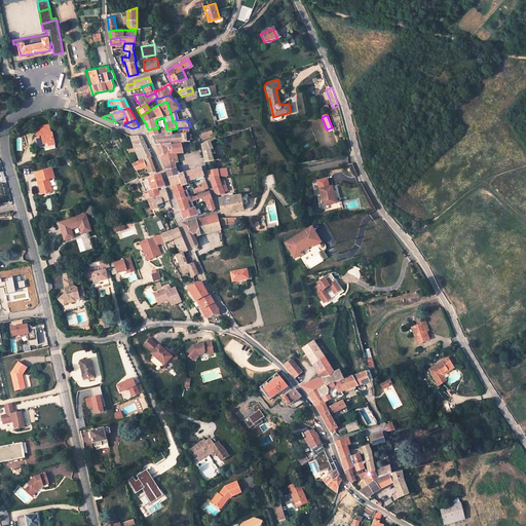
[(212,121),(197,124),(199,134),(200,138),(215,135),(212,121)]
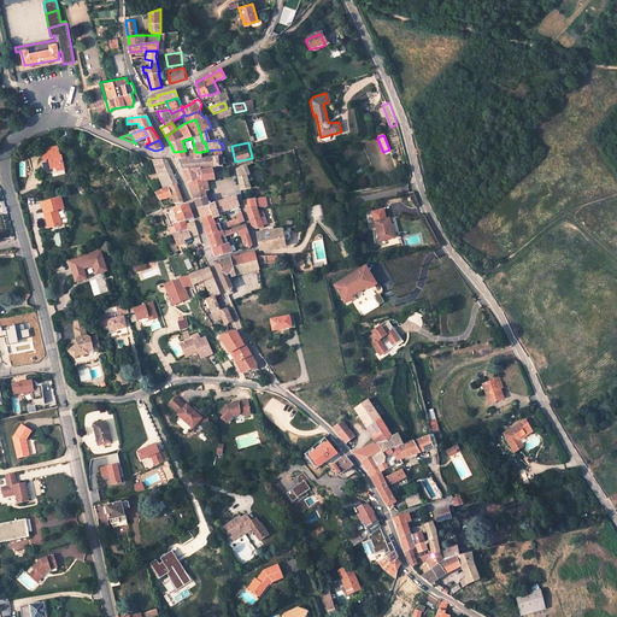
[(57,170),(64,169),(62,158),(60,158),(58,148),(42,151),(45,162),(47,160),(47,163),(42,164),(45,174),(52,172),(51,170),(56,169),(57,170)]
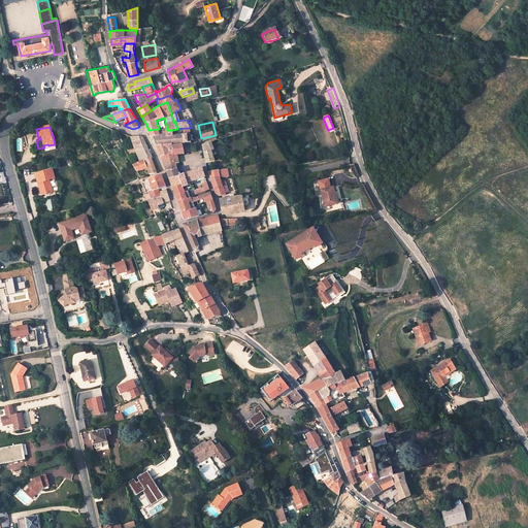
[(170,144),(189,142),(192,139),(191,136),(189,134),(190,133),(189,128),(185,128),(185,134),(173,135),(168,136),(167,134),(152,136),(156,146),(170,144)]
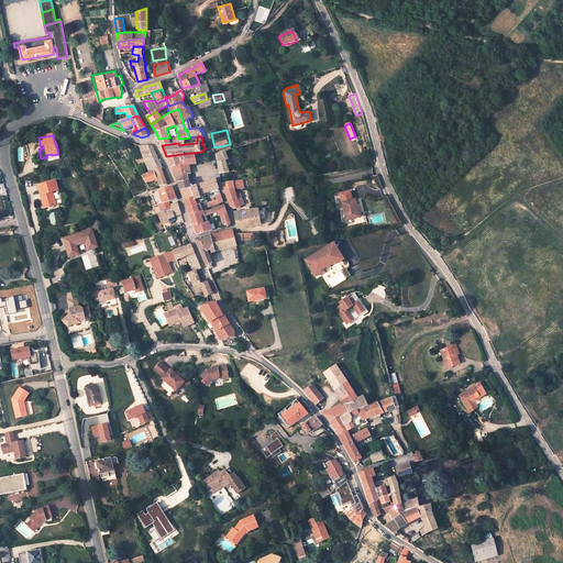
[(139,146),(150,175),(142,178),(146,186),(155,181),(156,183),(157,183),(159,188),(167,186),(161,170),(163,169),(158,161),(152,147),(150,146),(139,146)]
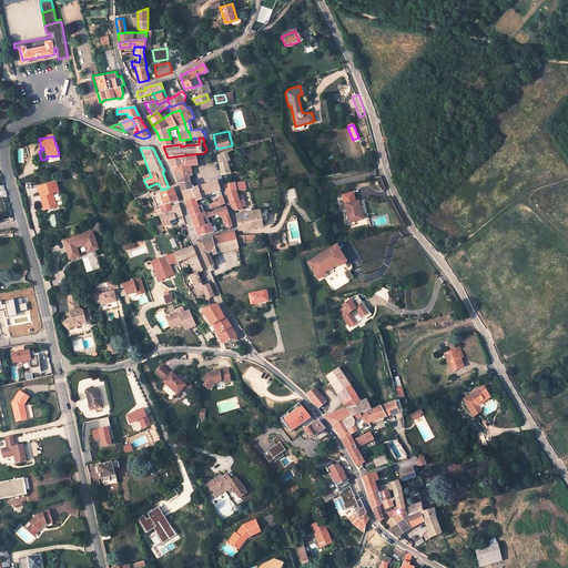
[(230,165),(230,163),(227,163),(224,154),(217,156),(222,175),(231,174),(230,171),(229,166),(230,165)]
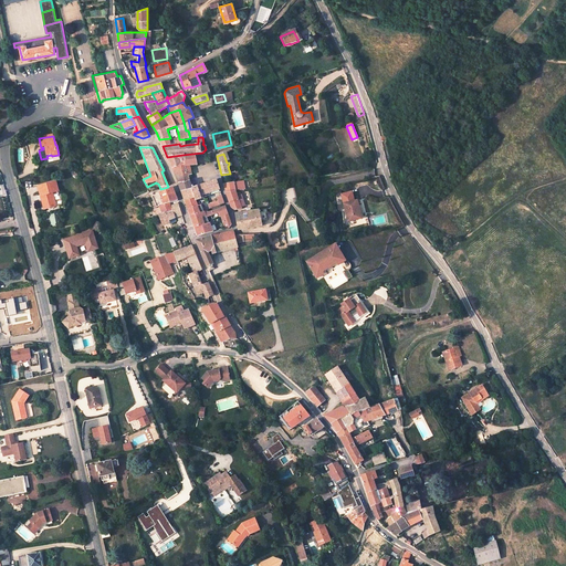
[(184,158),(182,155),(167,157),(173,169),(185,165),(184,158)]
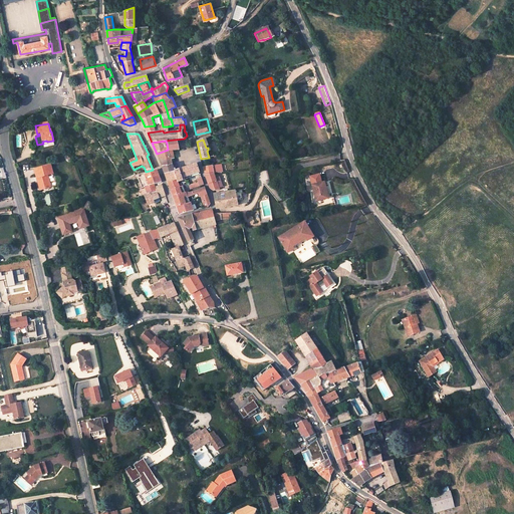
[(178,145),(177,142),(167,144),(168,150),(168,152),(173,151),(179,150),(178,145)]
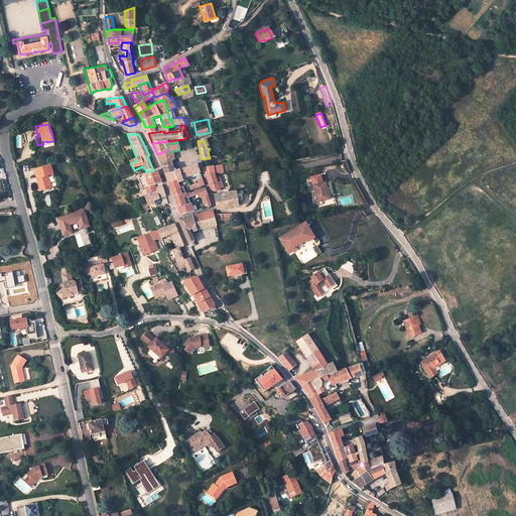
[(172,165),(172,162),(175,161),(173,151),(168,152),(168,150),(157,154),(162,168),(172,165)]
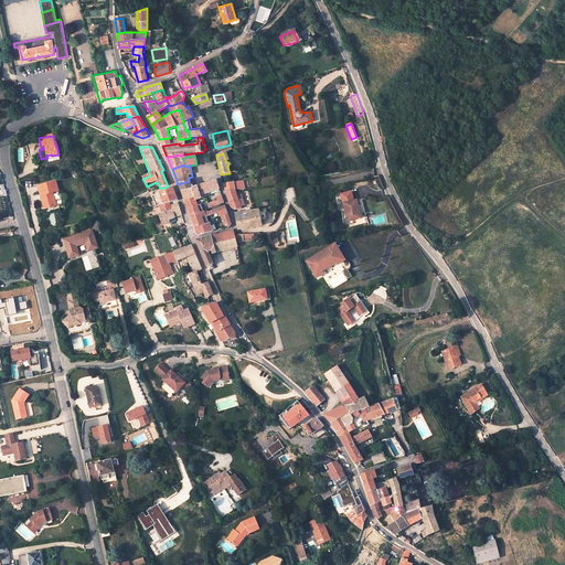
[(202,195),(220,190),(216,180),(205,183),(196,187),(200,195),(202,195)]
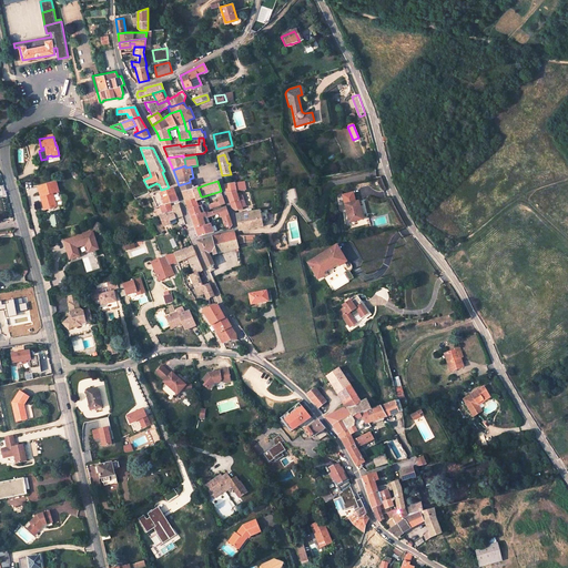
[(190,182),(179,185),(182,193),(192,190),(190,182)]
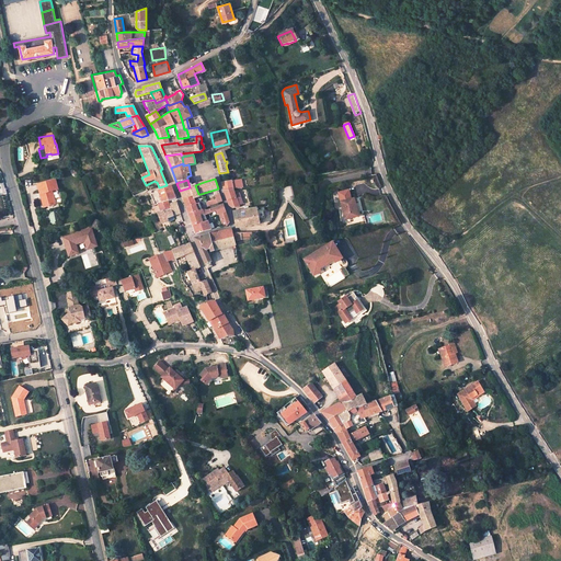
[(232,181),(221,183),(224,191),(233,190),(239,190),(238,180),(232,181)]
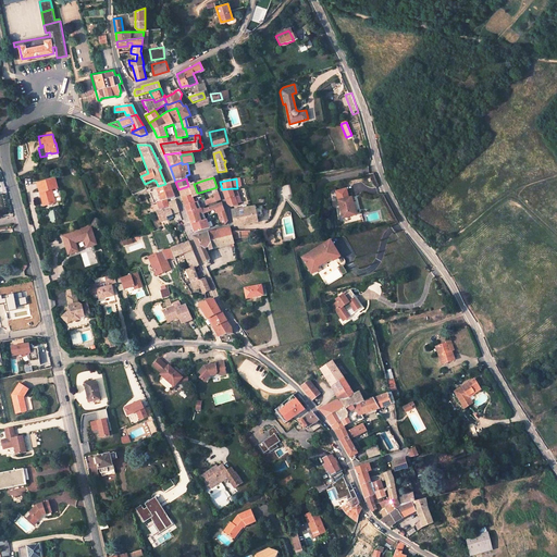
[(54,180),(37,185),(44,207),(56,203),(51,190),(58,189),(54,180)]
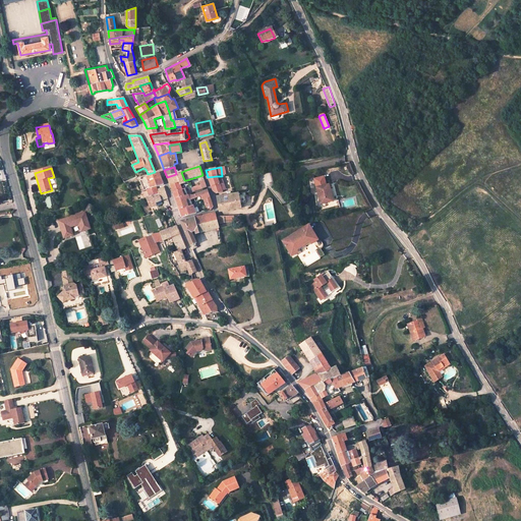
[(179,182),(180,185),(186,183),(186,180),(184,180),(181,172),(176,174),(179,182)]
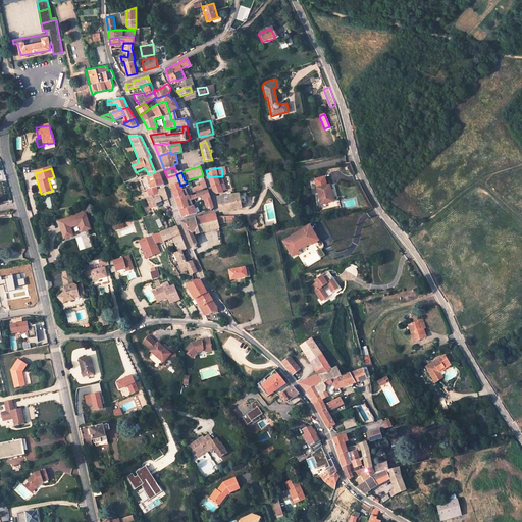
[(159,173),(140,181),(144,190),(142,191),(143,194),(148,192),(150,198),(160,195),(158,191),(157,189),(164,187),(159,173)]
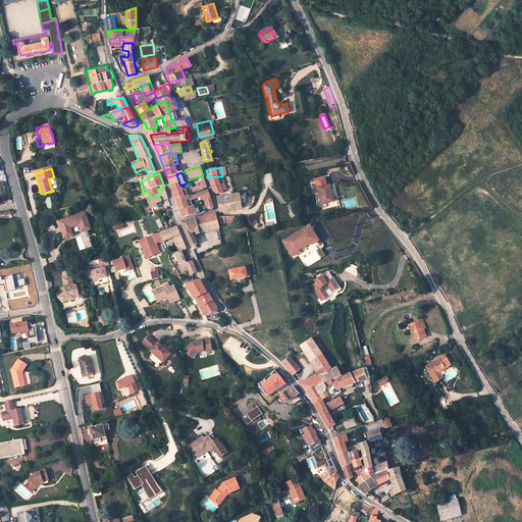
[(179,183),(176,174),(167,177),(170,187),(179,183)]
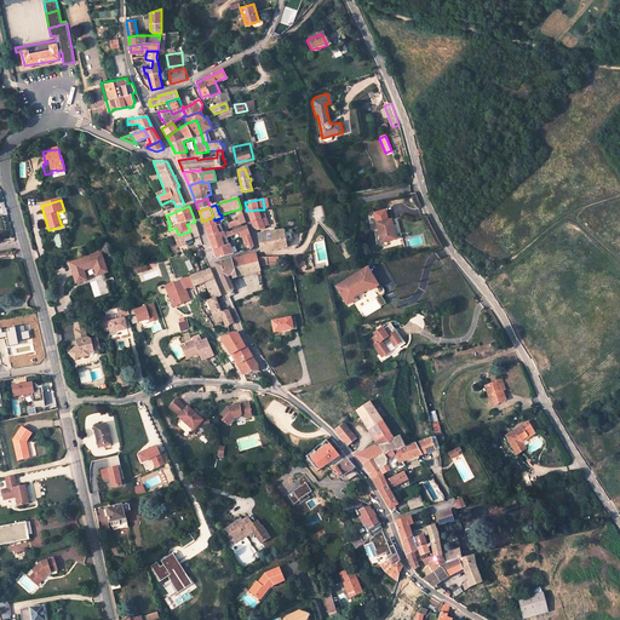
[(268,219),(267,216),(260,217),(258,210),(247,211),(253,228),(257,230),(264,230),(262,220),(268,219)]
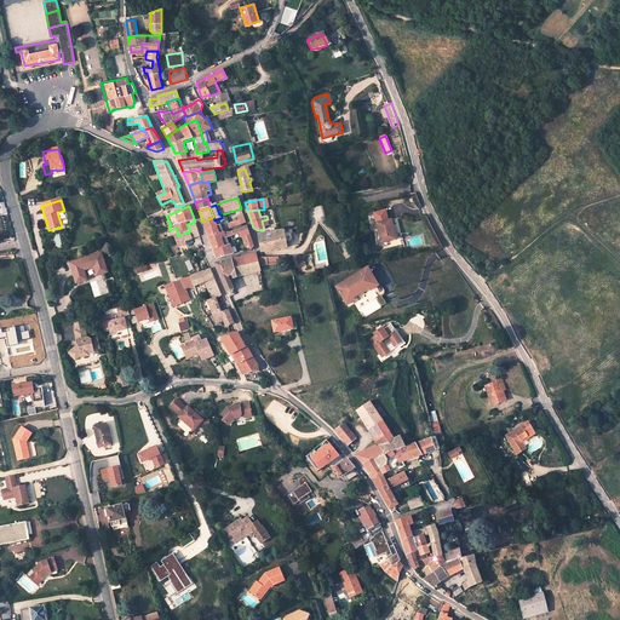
[(244,214),(237,217),(239,220),(228,224),(229,229),(240,225),(246,224),(244,214)]
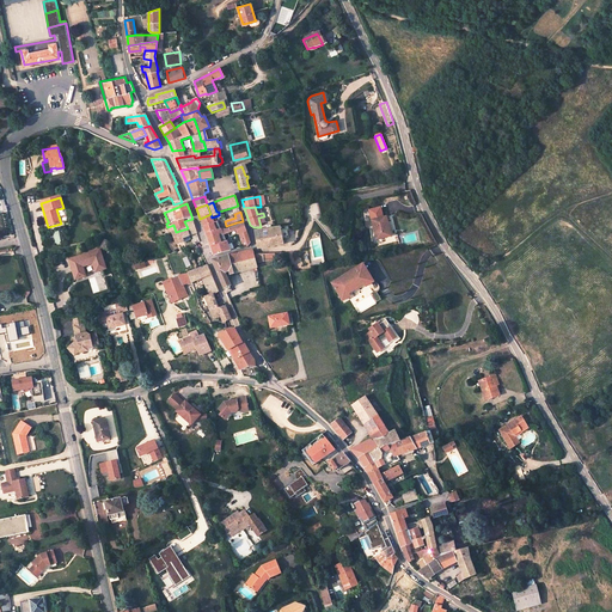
[(218,221),(214,224),(213,220),(212,218),(210,214),(200,219),(206,236),(221,230),(218,221)]
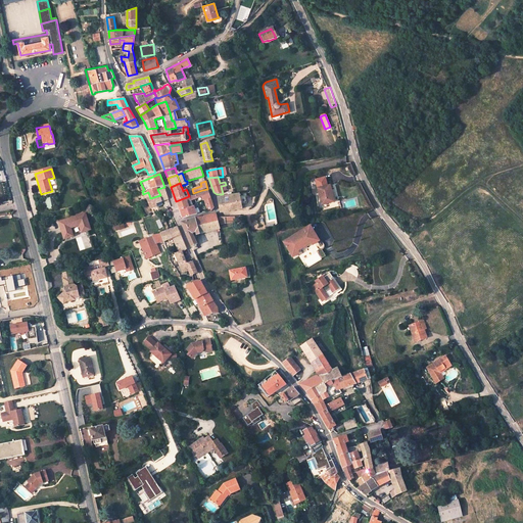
[(317,188),(321,205),(334,202),(330,185),(317,188)]
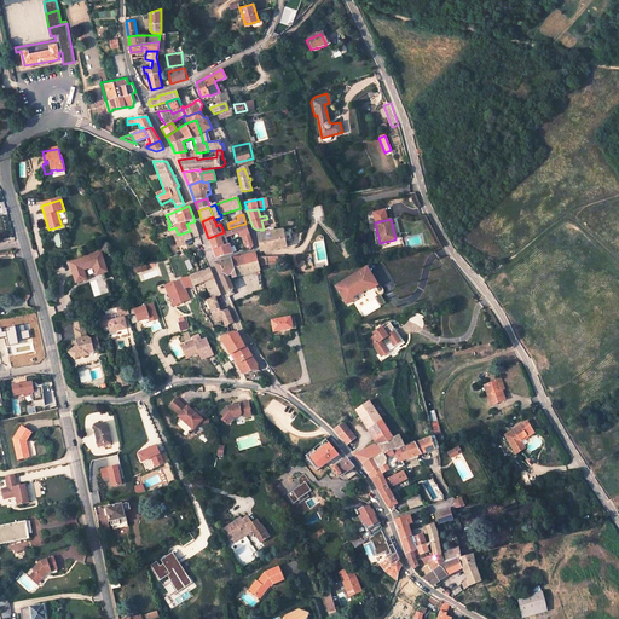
[(173,236),(179,248),(186,246),(185,244),(187,243),(186,242),(200,236),(196,224),(187,226),(190,231),(178,235),(173,236)]
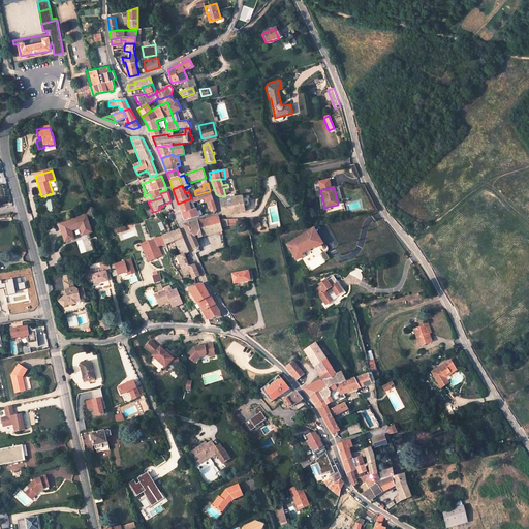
[(194,209),(193,206),(197,205),(197,206),(206,203),(213,200),(211,193),(195,198),(191,198),(178,204),(182,214),(194,209)]
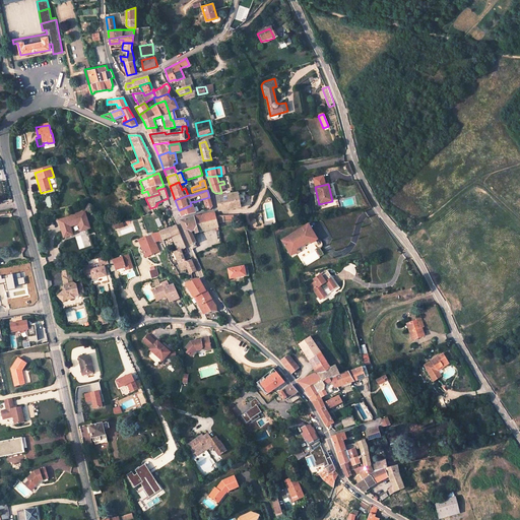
[(238,193),(216,197),(217,202),(219,212),(241,208),(238,193)]
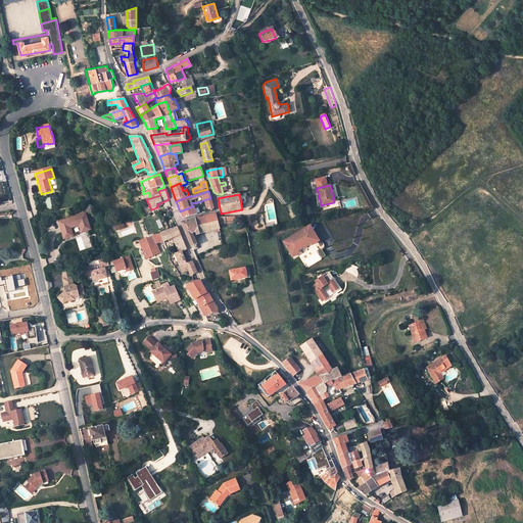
[(208,212),(210,211),(214,208),(210,198),(203,200),(208,212)]
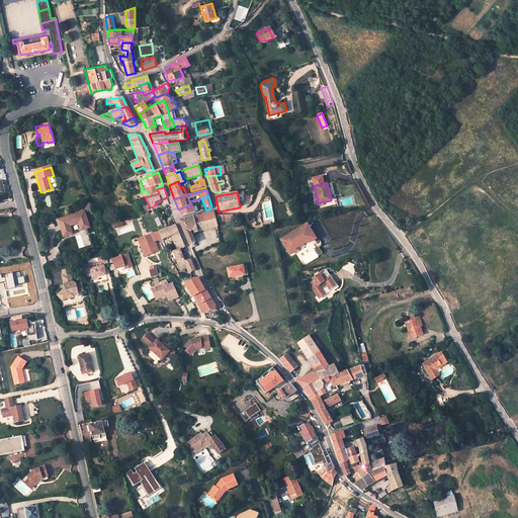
[(195,213),(192,207),(197,204),(193,201),(190,204),(178,209),(181,217),(195,213)]
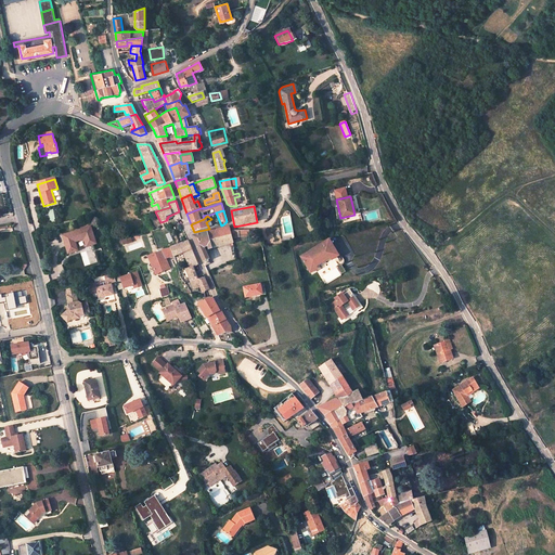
[(231,247),(233,246),(233,244),(232,241),(240,239),(240,232),(230,232),(229,227),(209,232),(208,232),(193,236),(205,267),(210,265),(209,261),(209,260),(205,248),(207,247),(208,249),(210,249),(231,245),(231,247)]
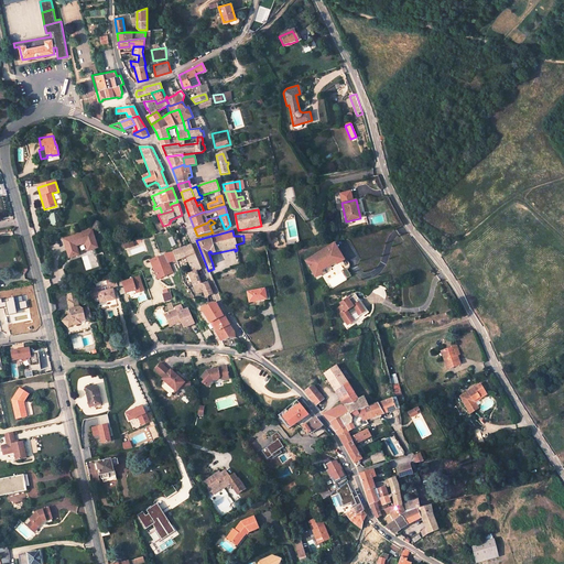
[(93,231),(63,240),(69,259),(76,257),(74,250),(77,249),(76,247),(86,245),(88,251),(97,249),(93,231)]
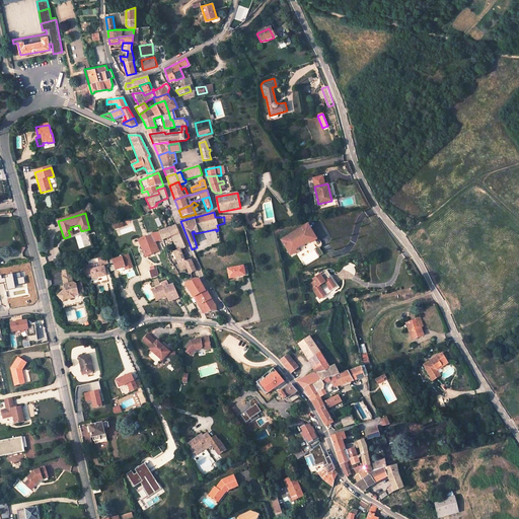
[(307,223),(280,239),(290,255),(297,251),(296,249),(308,241),(309,243),(317,239),(307,223)]
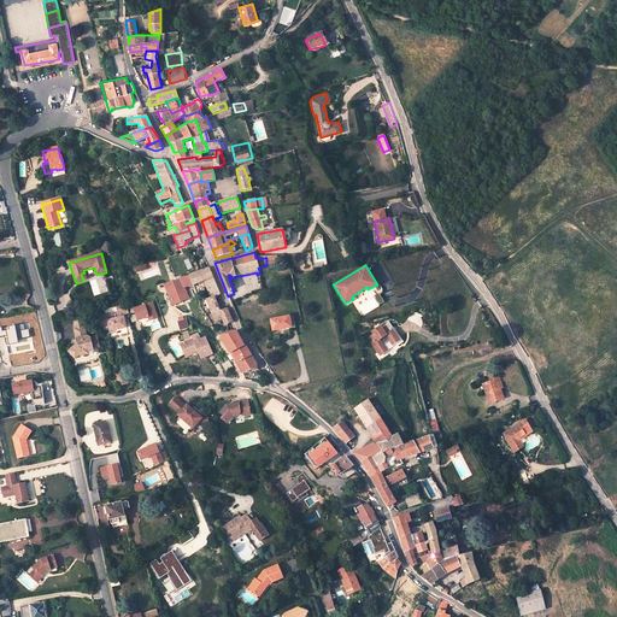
[(192,287),(203,283),(204,288),(194,293),(198,303),(216,299),(217,299),(221,294),(219,293),(210,269),(188,278),(191,285),(192,287)]
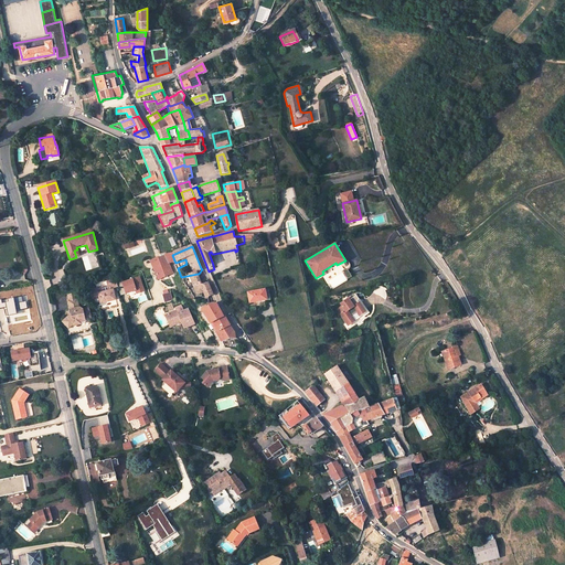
[(248,246),(237,248),(237,251),(241,265),(252,264),(248,246)]
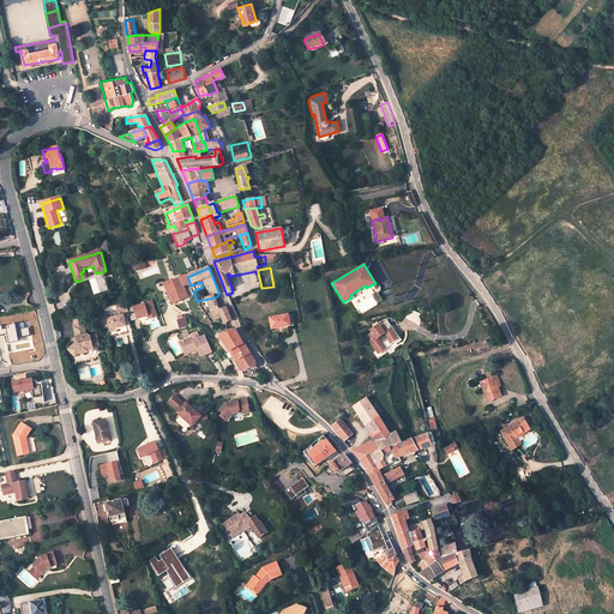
[(169,282),(163,284),(172,305),(187,298),(182,287),(190,283),(187,277),(169,282)]
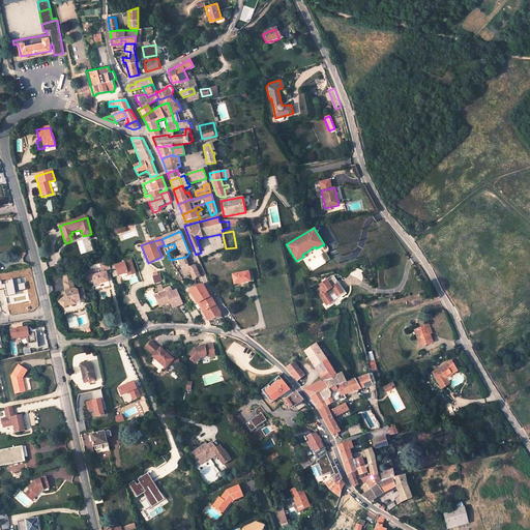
[(181,266),(185,276),(192,274),(194,280),(200,277),(196,267),(189,268),(185,257),(170,260),(173,266),(174,268),(181,266)]
